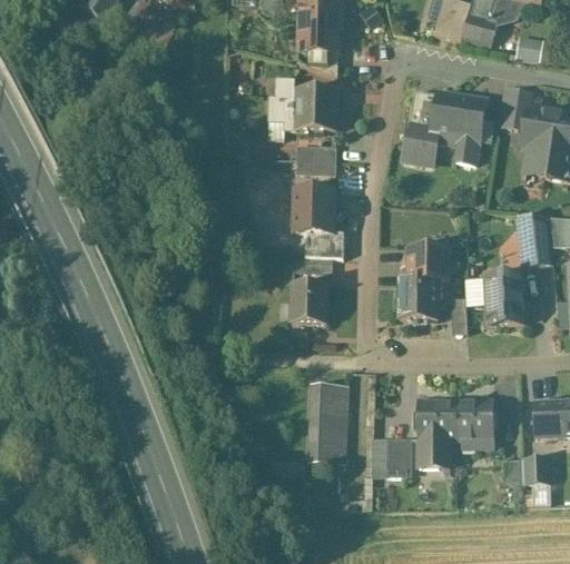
[(86,0),(80,8),(87,11),(101,22),(115,1),(114,0),(86,0)]
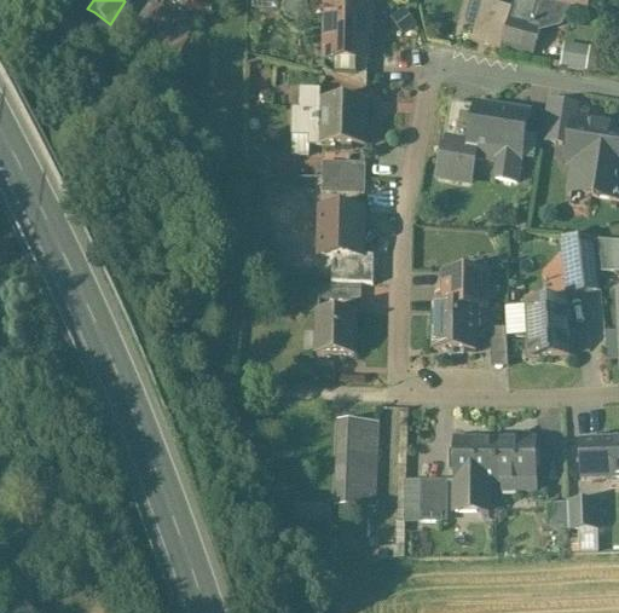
[(327,0),(325,56),(366,57),(368,21),(371,21),(372,0),(327,0)]
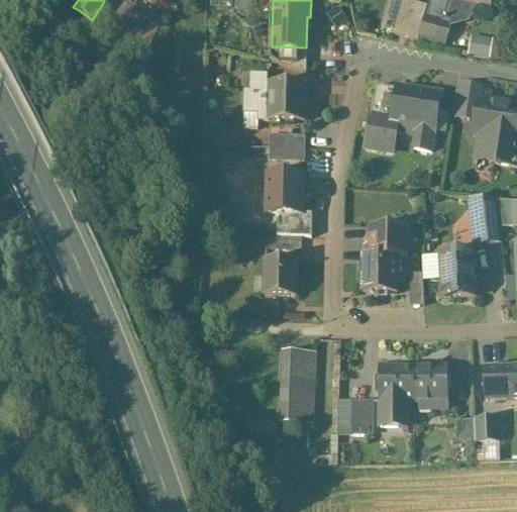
[(427,3),(418,0),(411,0),(405,21),(397,19),(393,30),(417,37),(418,34),(425,12),(427,3)]
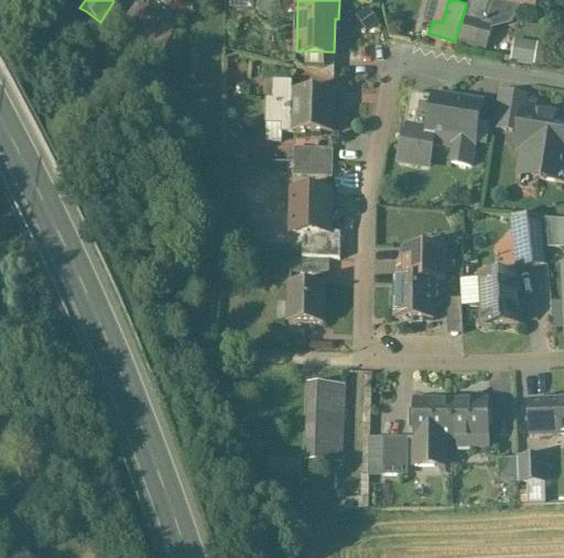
[(467,0),(466,3),(464,13),(492,21),(492,22),(509,18),(518,1),(514,0),(467,0)]
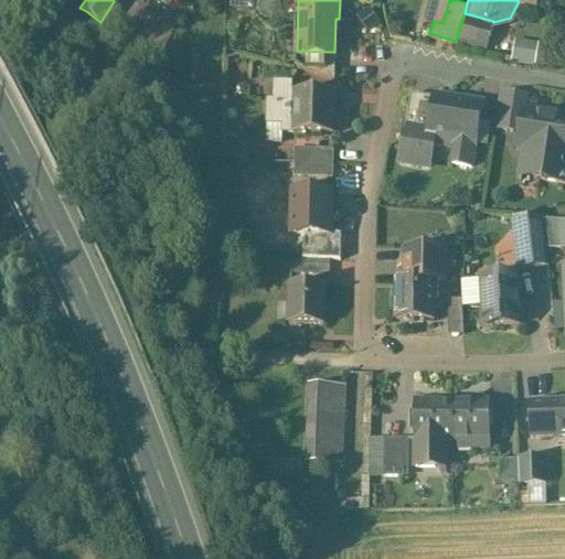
[(493,21),(465,13),(457,38),(487,45),(493,22),(493,21)]
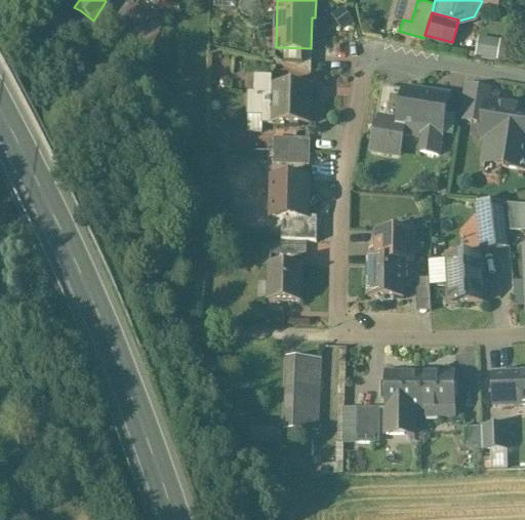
[(503,23),(483,20),(480,35),(501,38),(503,23)]
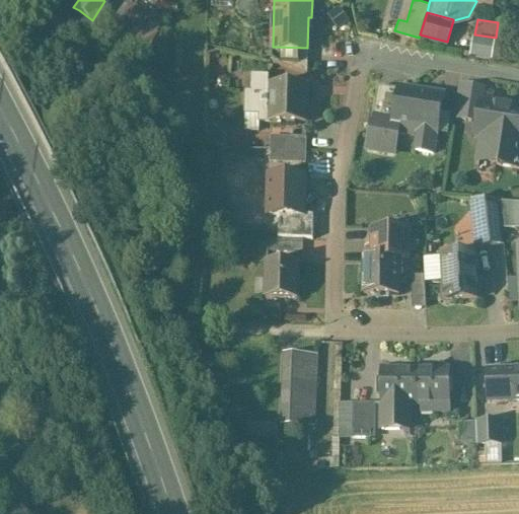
[(307,48),(273,47),(272,59),(307,70),(307,48)]
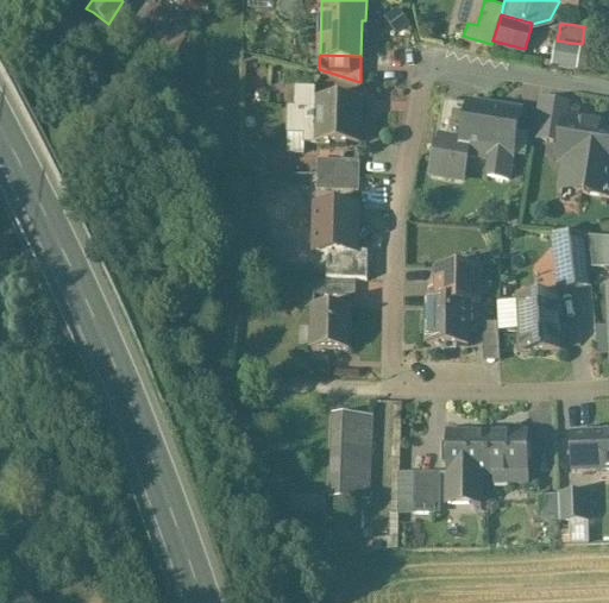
[(359,95),(313,94),(314,85),(295,83),(294,104),(288,104),(287,129),(305,130),(303,138),(359,140),(359,95)]
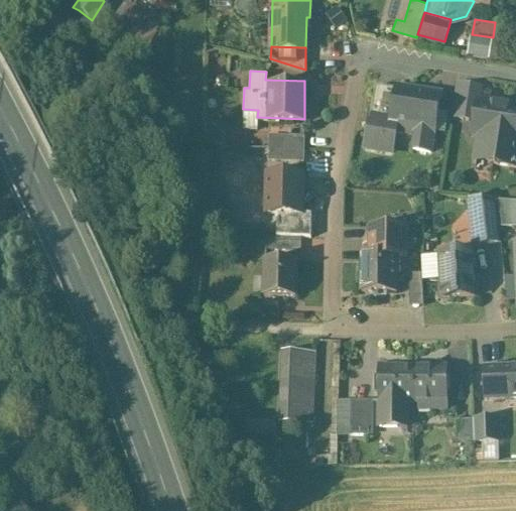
[(396,87),(376,84),(372,107),(392,111),(396,87)]
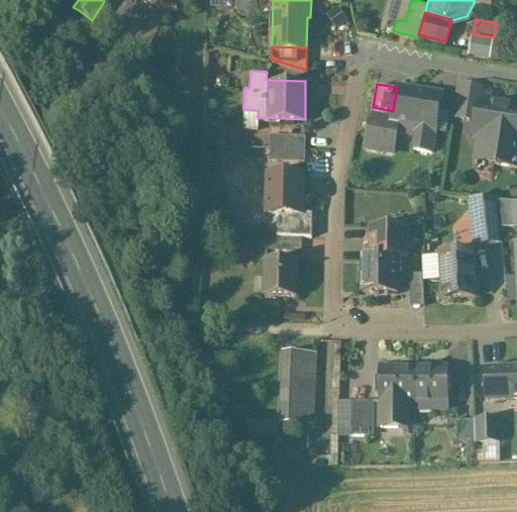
[(440,92),(398,85),(397,87),(393,111),(373,107),(368,133),(394,137),(396,128),(415,132),(413,146),(430,149),(434,128),(440,92)]
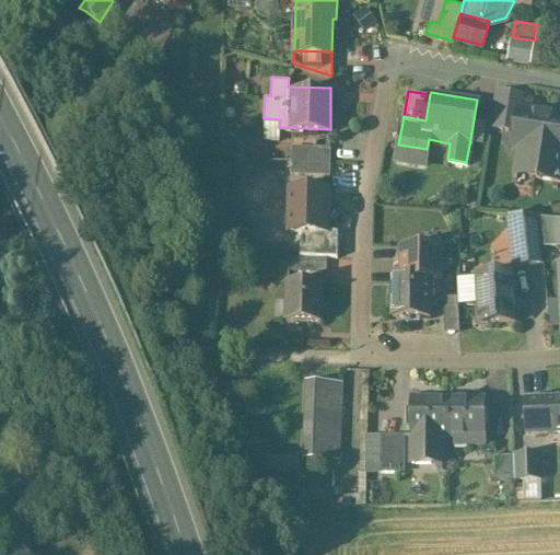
[(559,143),(559,113),(520,106),(513,145),(520,146),(559,152),(559,150),(559,143)]
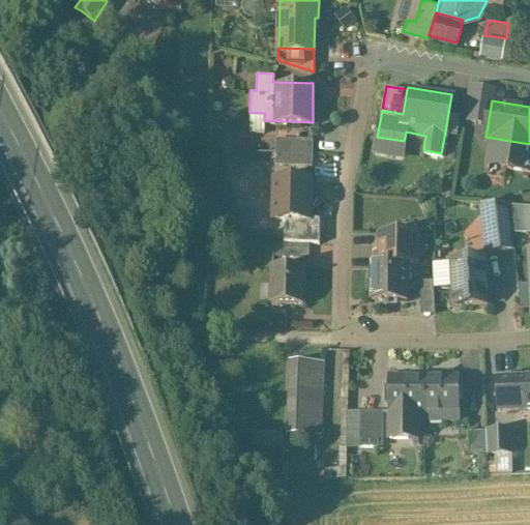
[(235,110),(216,110),(216,132),(235,132),(235,110)]
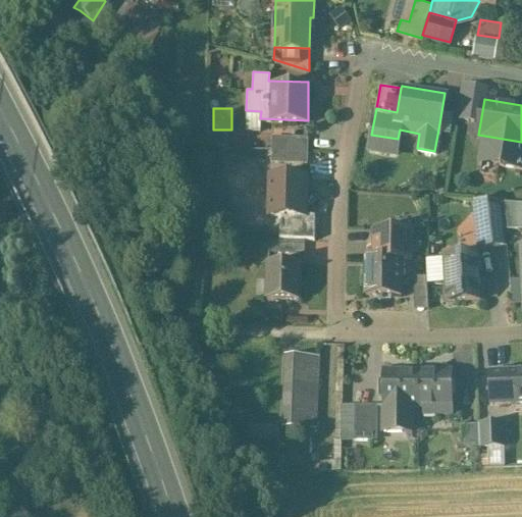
[(307,135),(271,134),(271,147),(307,147),(307,135)]
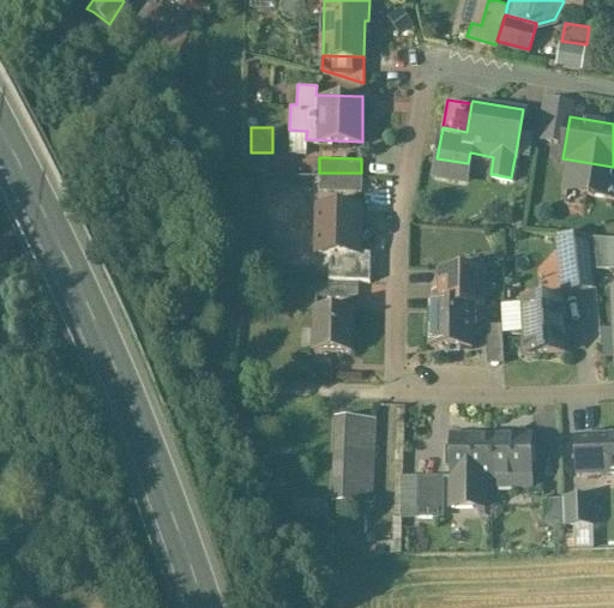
[(613,167),(570,160),(566,181),(588,185),(587,192),(613,196),(613,163),(613,164),(613,167)]
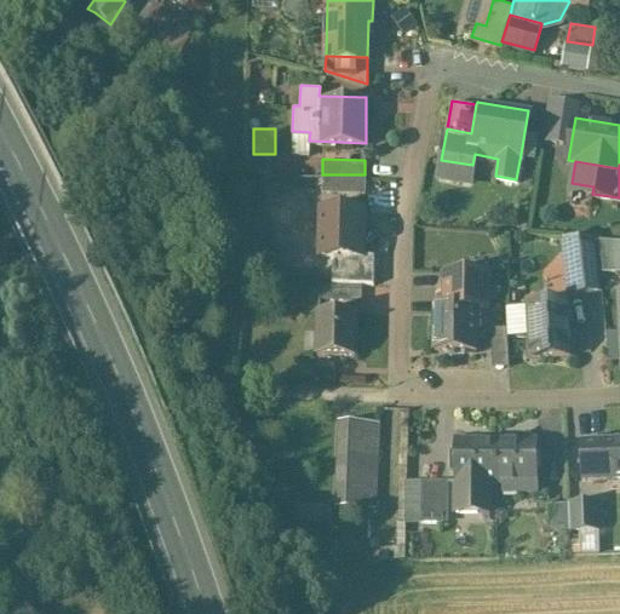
[(568,172),(537,167),(532,193),(564,199),(568,172)]
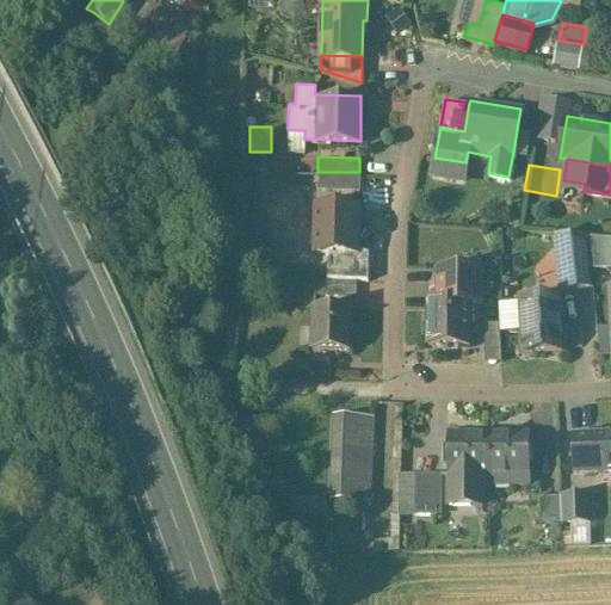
[(359,172),(318,172),(316,186),(358,187),(359,172)]
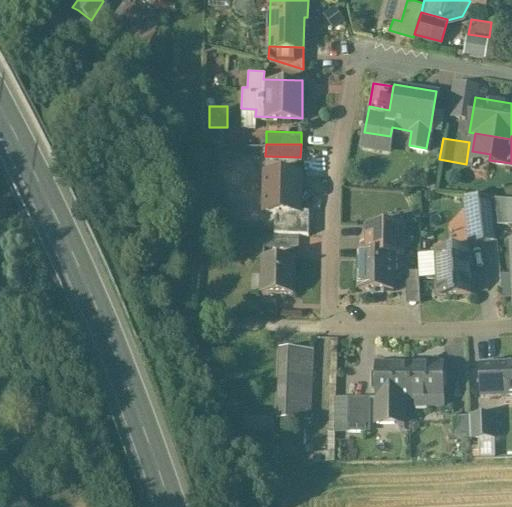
[(300,171),(265,170),(264,208),(274,208),(299,209),(299,207),(300,171)]
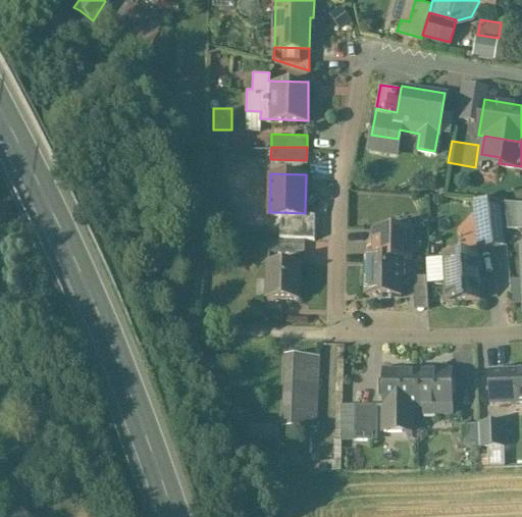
[(502,199),(474,197),(478,244),(506,241),(505,226),(502,199)]
